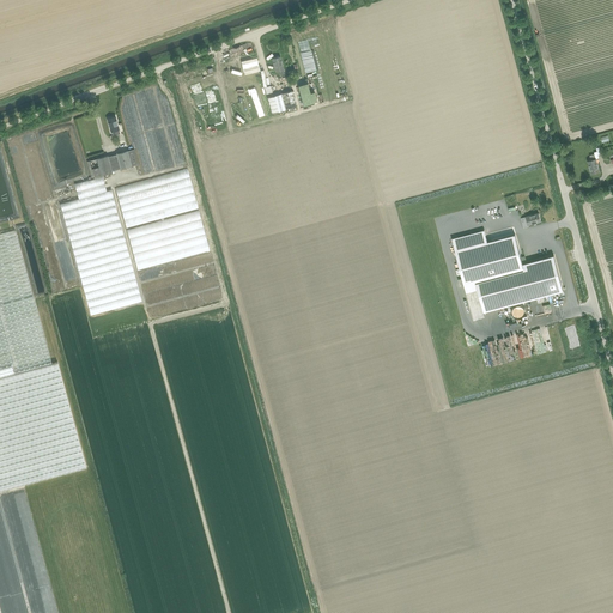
[(280,76),(285,74),(284,70),(280,56),(272,59),(275,72),(279,71),(280,76)]
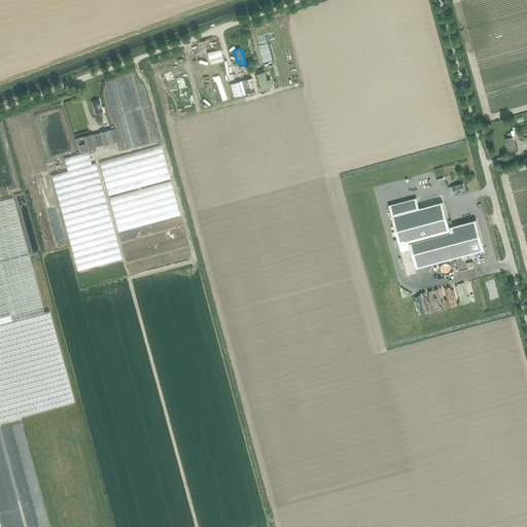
[(275,88),(280,86),(276,69),(270,71),(275,88)]
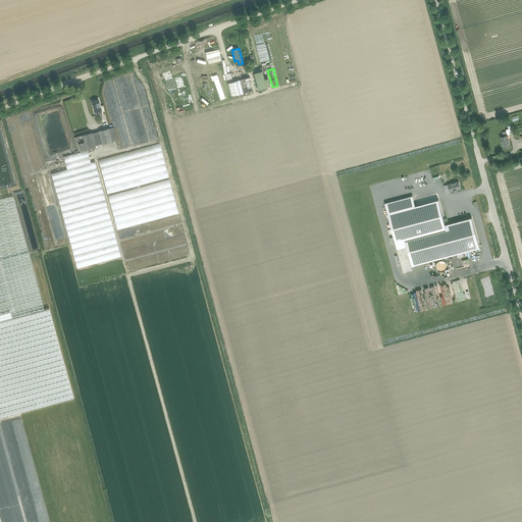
[(256,74),(258,90),(267,88),(264,73),(256,74)]
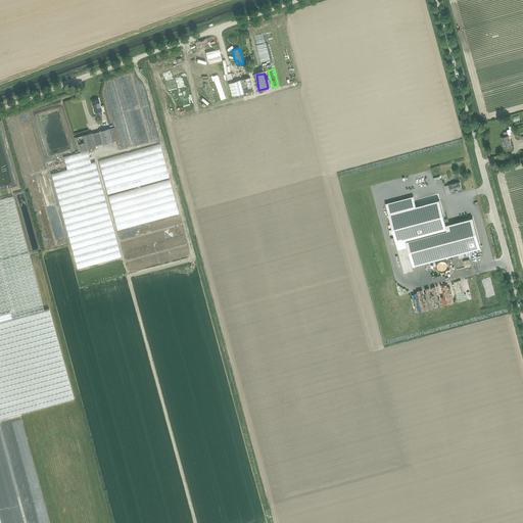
[(231,97),(243,93),(252,91),(249,78),(228,83),(231,97)]
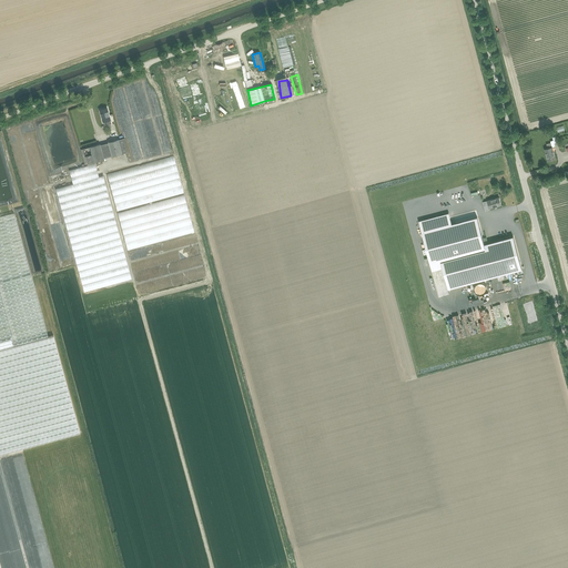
[(107,108),(100,110),(102,122),(105,121),(107,125),(111,124),(110,120),(107,108)]
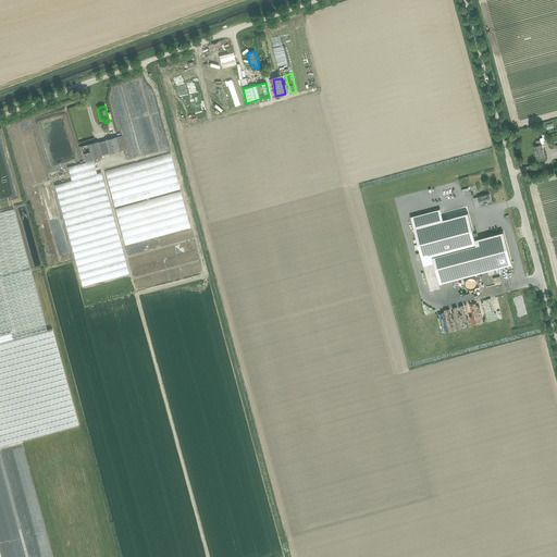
[(88,145),(82,146),(86,161),(91,159),(101,157),(101,156),(109,153),(110,153),(120,151),(125,149),(122,136),(115,137),(106,139),(106,140),(98,143),(98,141),(88,145)]
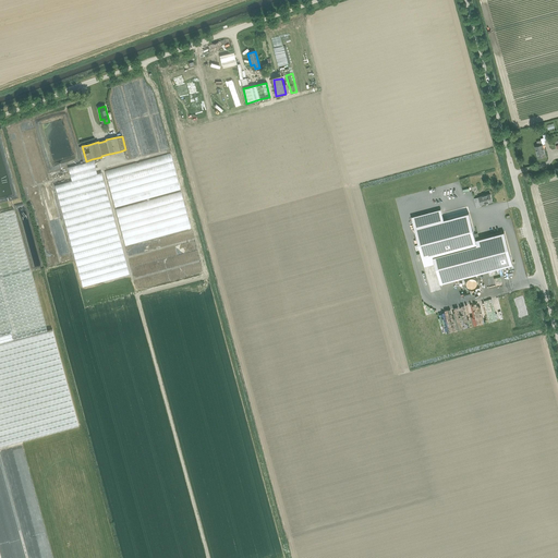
[(538,158),(545,156),(543,145),(542,145),(541,141),(536,142),(537,146),(535,146),(538,158)]
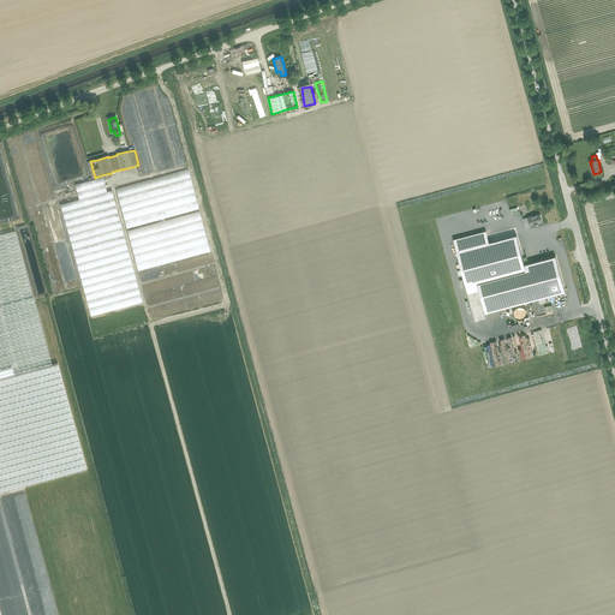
[(189,169),(115,189),(126,228),(198,208),(189,169)]
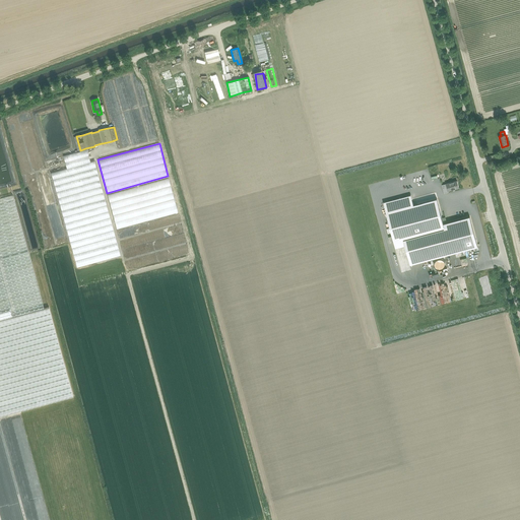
[(51,173),(77,267),(120,255),(94,161),(90,163),(86,149),(63,156),(67,169),(51,173)]
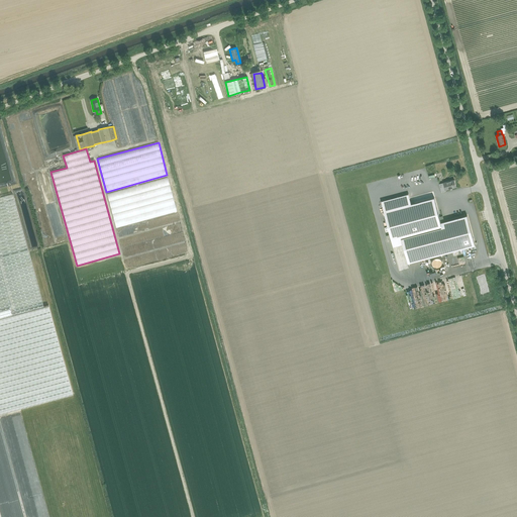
[(168,178),(107,194),(116,227),(177,210),(168,178)]
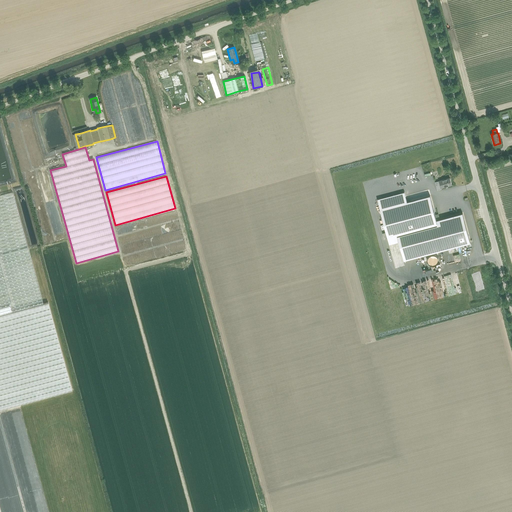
[(448,186),(451,185),(450,178),(439,181),(435,182),(437,190),(441,189),(441,187),(445,186),(445,187),(446,188),(448,187),(448,186)]
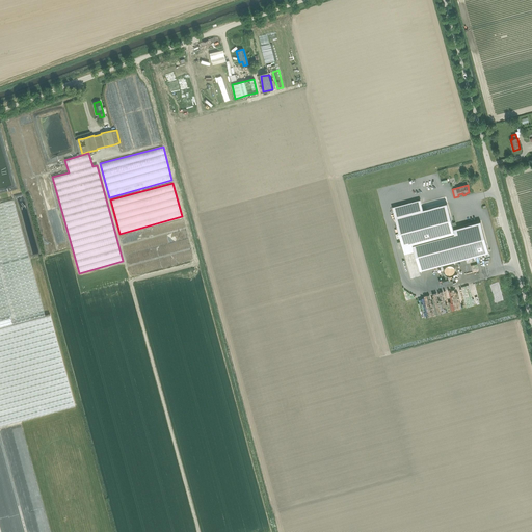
[(0,327),(45,316),(14,200),(0,203),(0,327)]
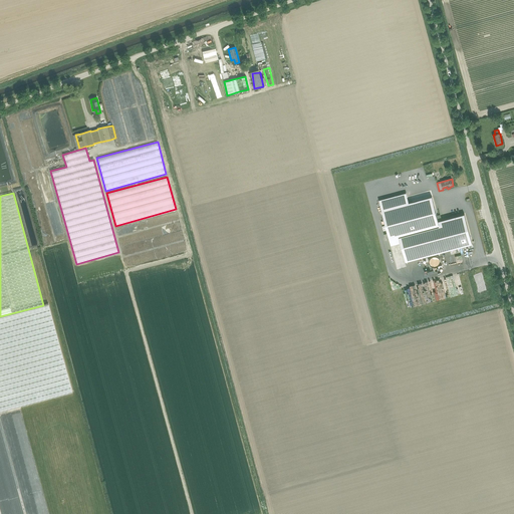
[(407,193),(378,200),(388,233),(383,234),(386,240),(390,239),(390,242),(400,240),(406,261),(472,244),(465,214),(439,221),(432,197),(409,203),(407,193)]
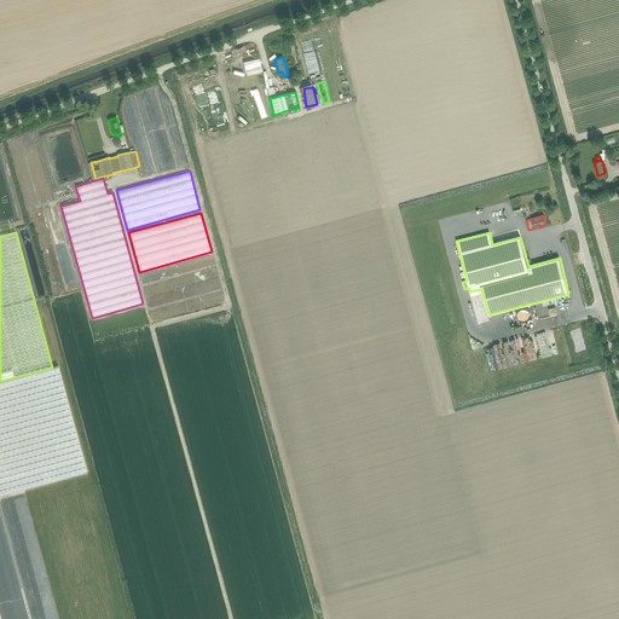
[(518,313),(518,314),(518,316),(518,317),(519,318),(519,319),(520,319),(521,320),(522,320),(524,320),(525,320),(526,319),(527,319),(527,318),(528,317),(530,316),(530,314),(528,313),(528,312),(527,311),(527,310),(526,310),(525,308),(524,308),(522,308),(521,308),(520,310),(519,311),(518,312),(518,313)]
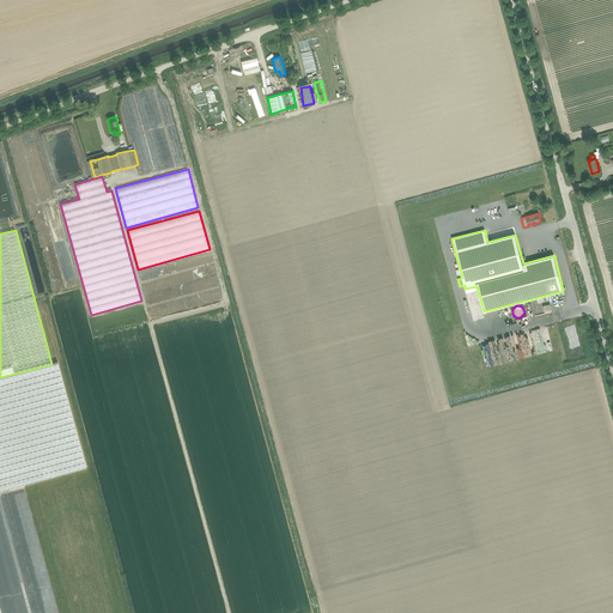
[(566,331),(571,354),(582,352),(576,328),(566,331)]
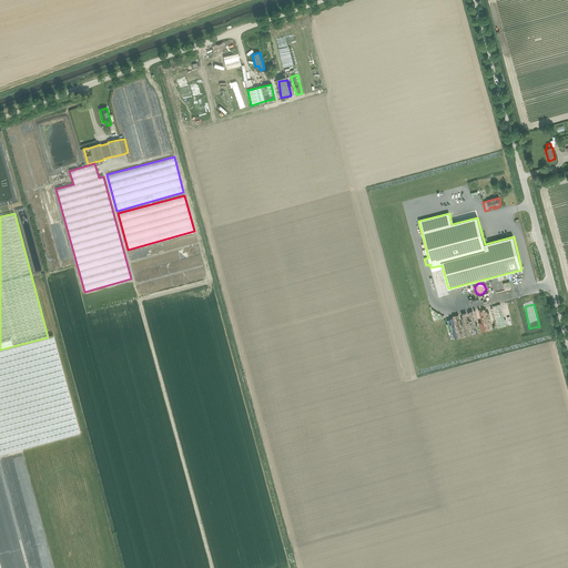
[(469,323),(470,328),(483,325),(479,311),(469,313),(472,322),(469,323)]
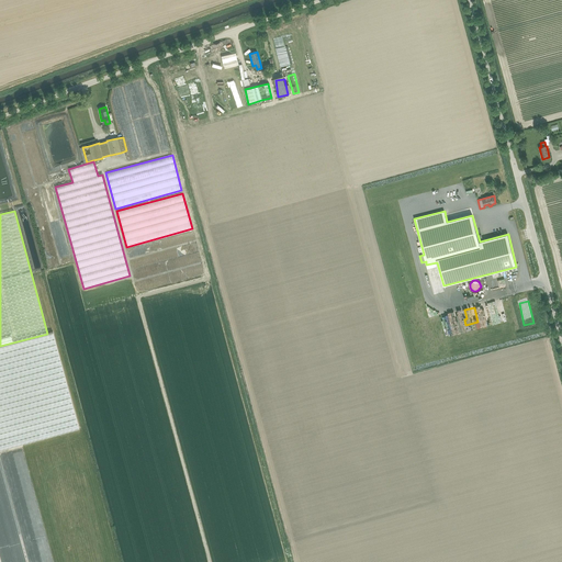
[(0,449),(79,428),(53,332),(47,334),(0,346),(0,449)]
